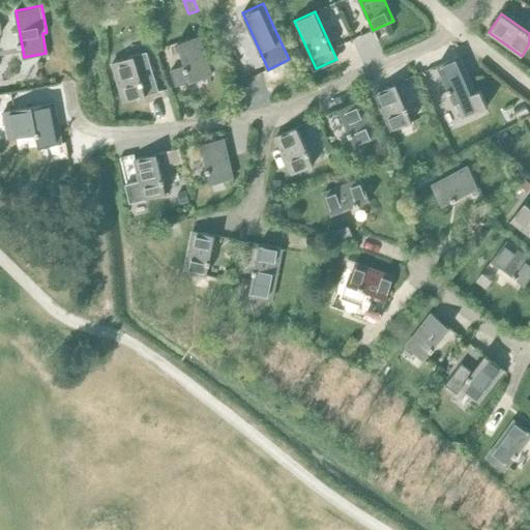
[(184,65),(170,69),(175,86),(211,75),(200,35),(178,42),(184,65)]
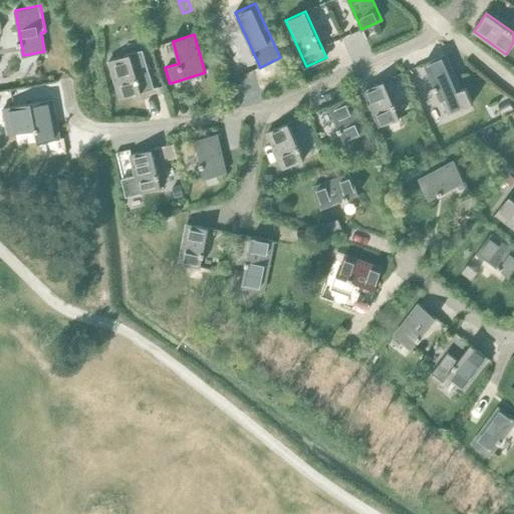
[(228,37),(218,41),(224,52),(233,49),(228,37)]
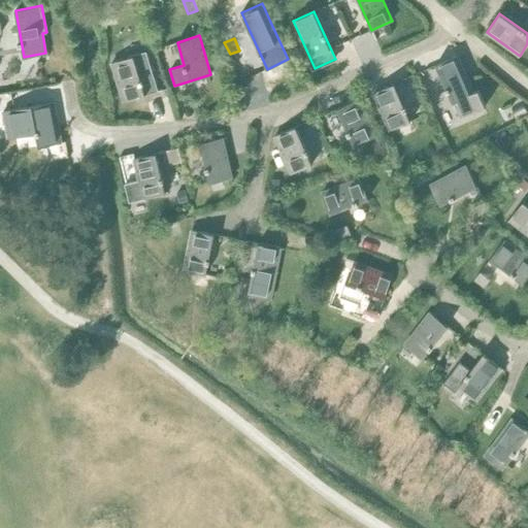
[(112,62),(124,101),(159,91),(146,52),(112,62)]
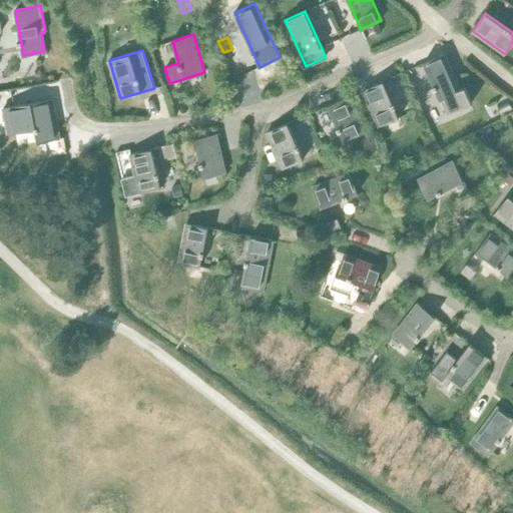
[(424,63),(434,85),(433,86),(435,90),(435,89),(439,99),(442,98),(448,112),(471,102),(464,87),(459,89),(444,54),(424,63)]
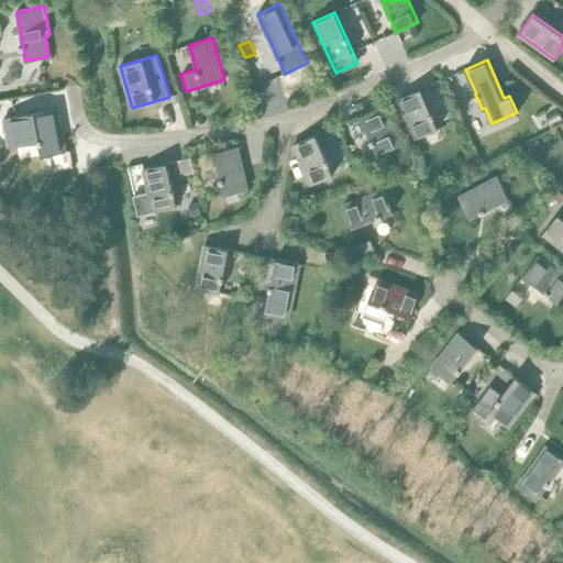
[(420,89),(398,99),(416,139),(438,129),(420,89)]
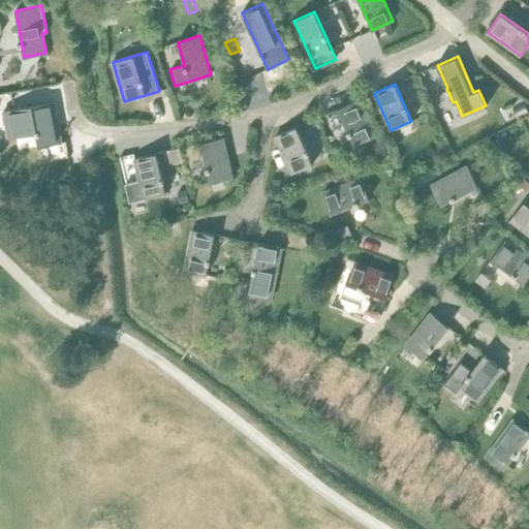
[(359,99),(338,109),(354,146),(375,136),(359,99)]
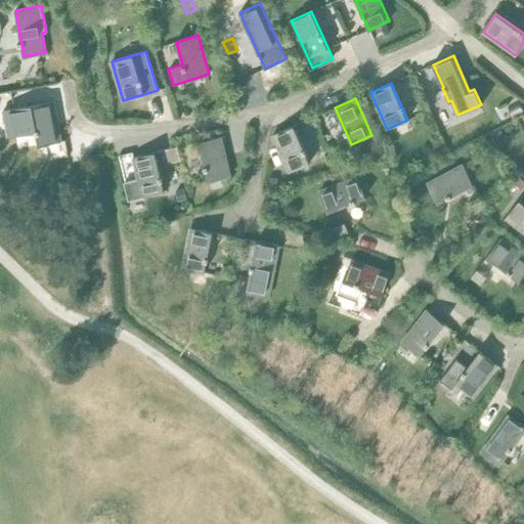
[(32,103),(3,108),(8,135),(36,130),(38,144),(60,141),(52,100),(32,104),(32,103)]
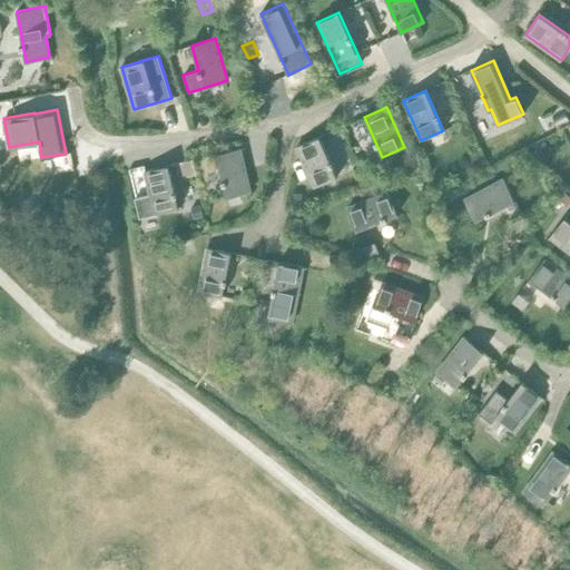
[(566,114),(554,120),(558,128),(569,123),(566,114)]
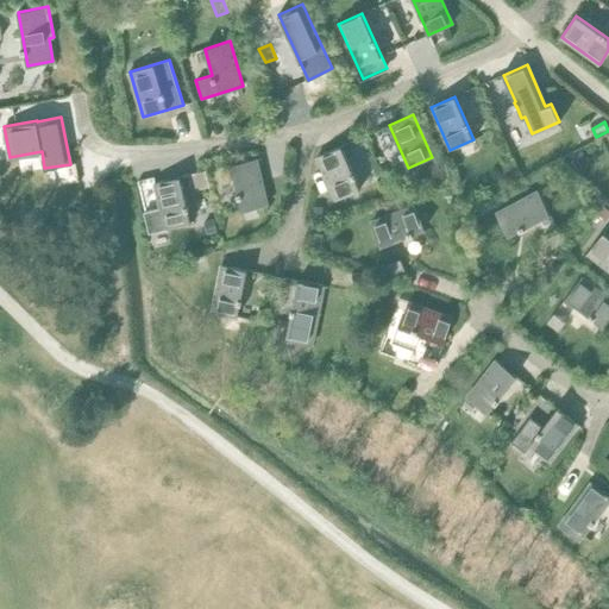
[(341,146),(318,156),(337,200),(360,189),(341,146)]
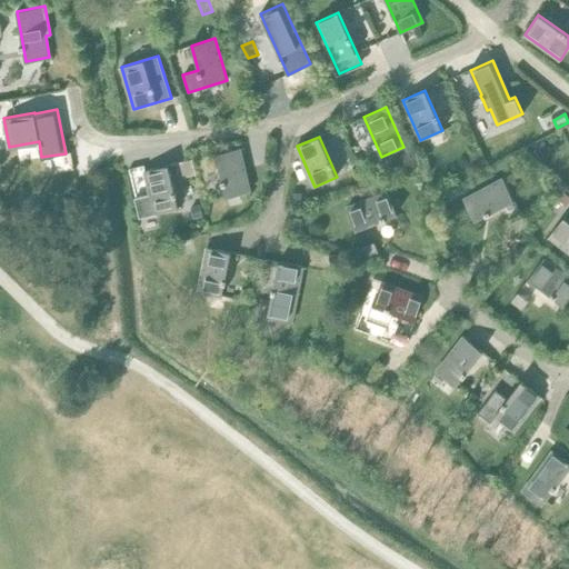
[(543,140),(533,153),(542,160),(551,149),(543,140)]
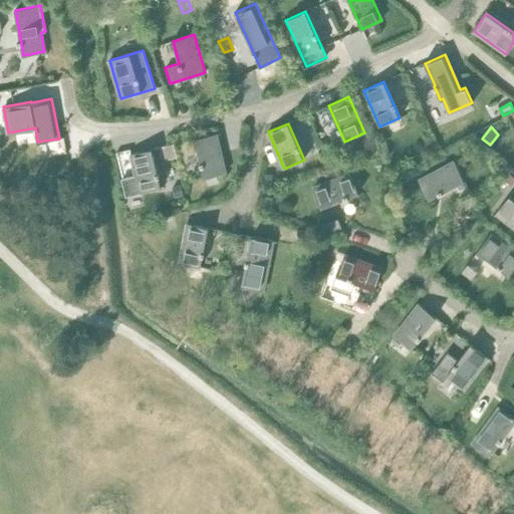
[(216,134),(195,139),(204,178),(225,173),(216,134)]
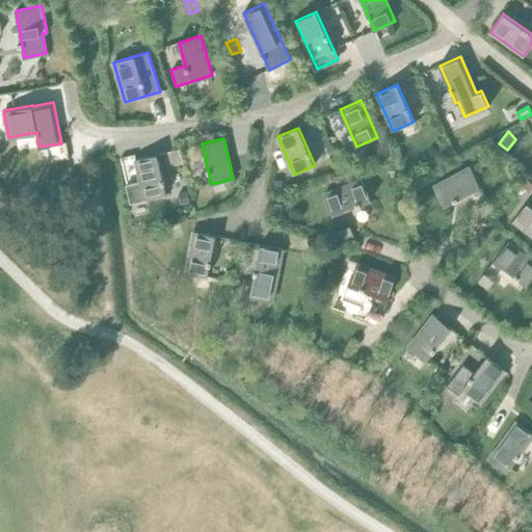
[(166,163),(170,165),(182,162),(179,149),(164,153),(166,163)]
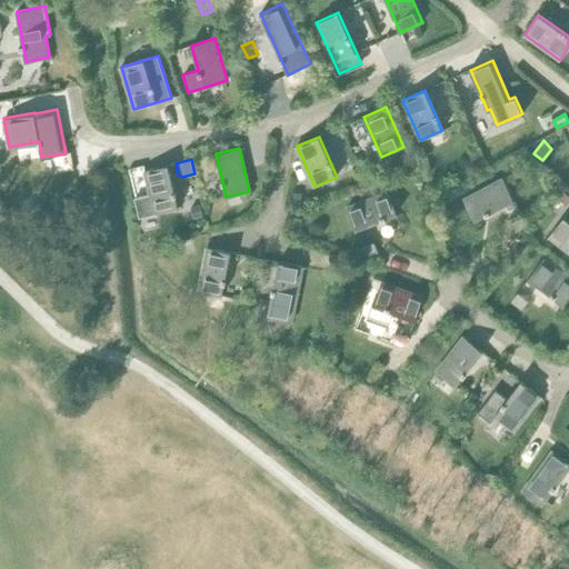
[(428,160),(419,163),(423,176),(433,171),(428,160)]
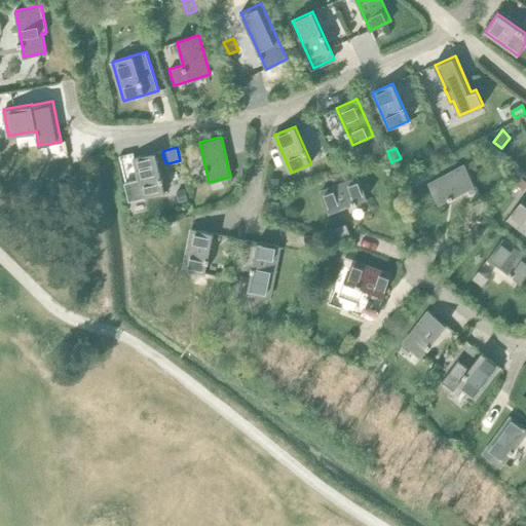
[(164,192),(158,166),(155,152),(134,157),(139,179),(124,183),(128,201),(164,192)]
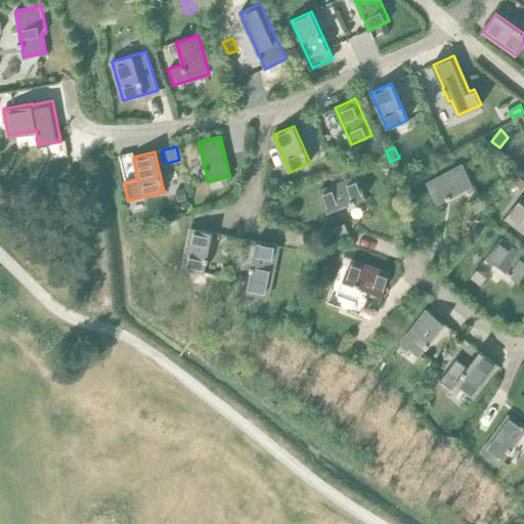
[(463,164),(427,183),(437,203),(473,184),(463,164)]
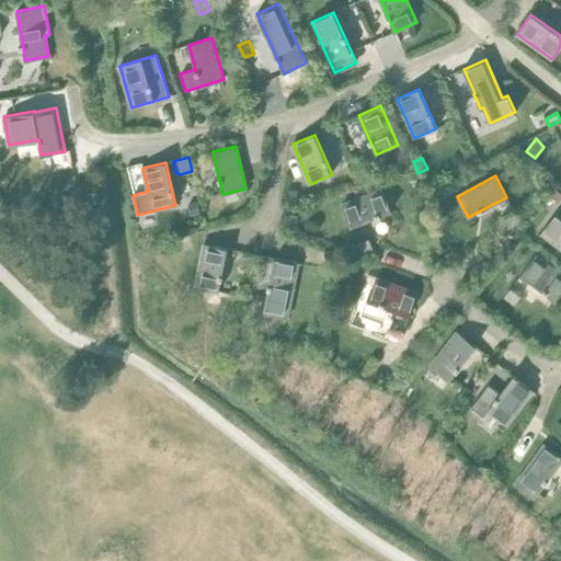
[(560,186),(558,184),(550,194),(560,202),(560,199),(560,186)]
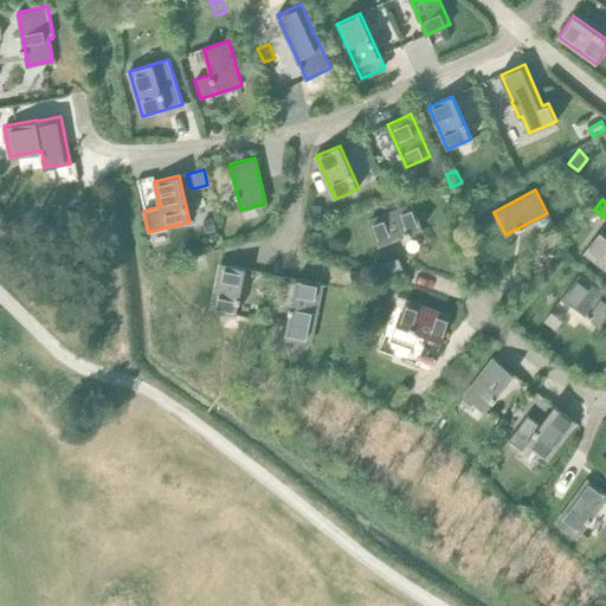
[(413,204),(369,220),(379,245),(423,227),(413,204)]
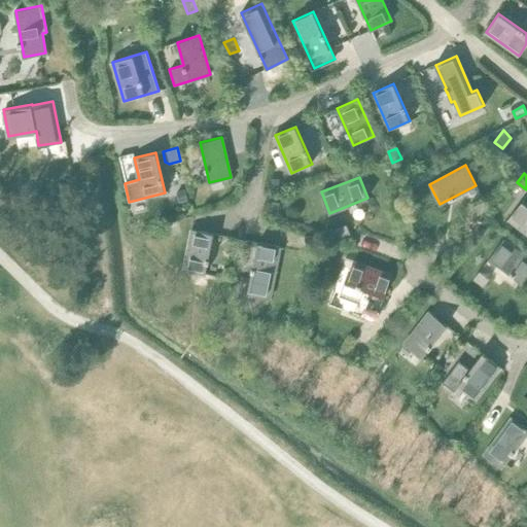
[(279,178),(270,179),(270,188),(279,187),(279,178)]
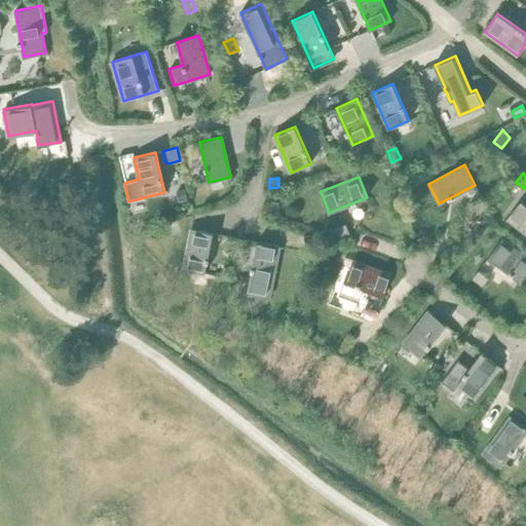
[(482,198),(472,203),(478,214),(487,208),(482,198)]
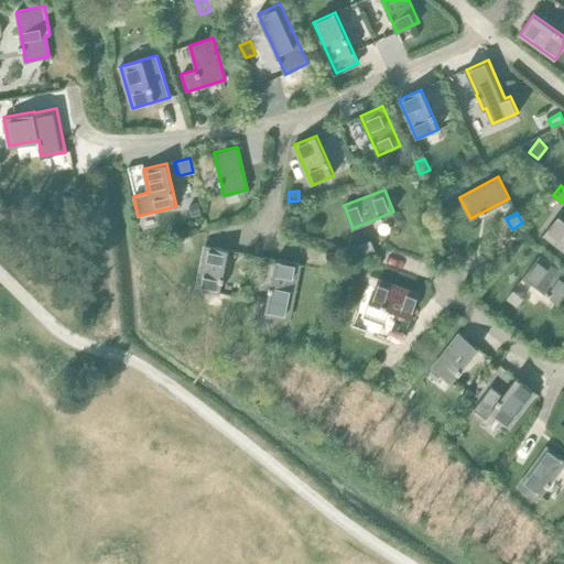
[(289,215),(285,227),(297,229),(301,217),(289,215)]
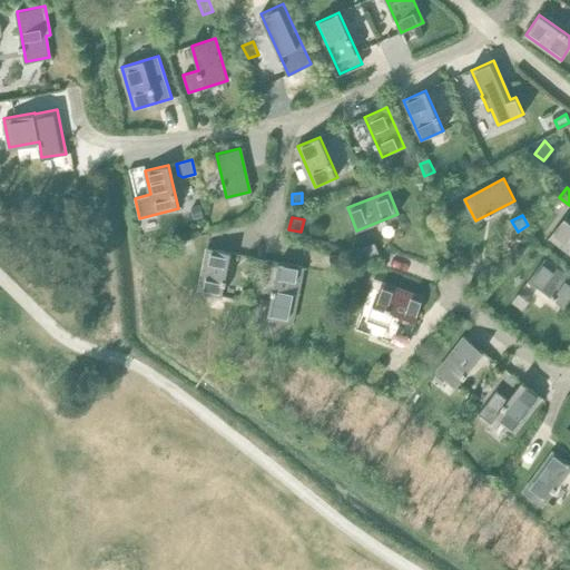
[(569,220),(564,217),(550,236),(569,252),(569,220)]
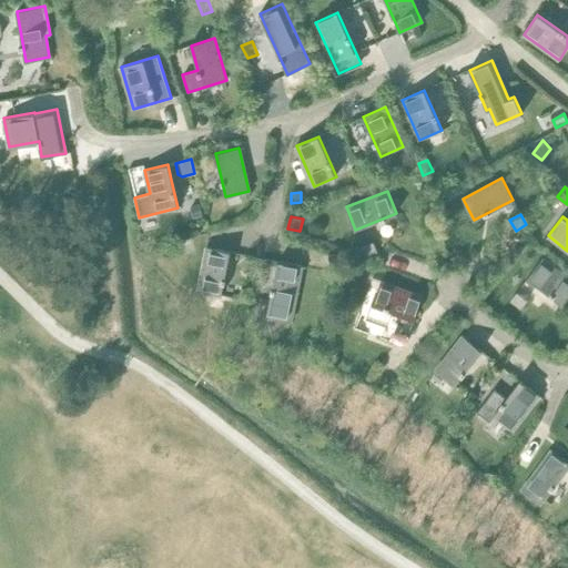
[(180,242),(182,257),(192,255),(192,254),(196,253),(194,239),(180,242)]
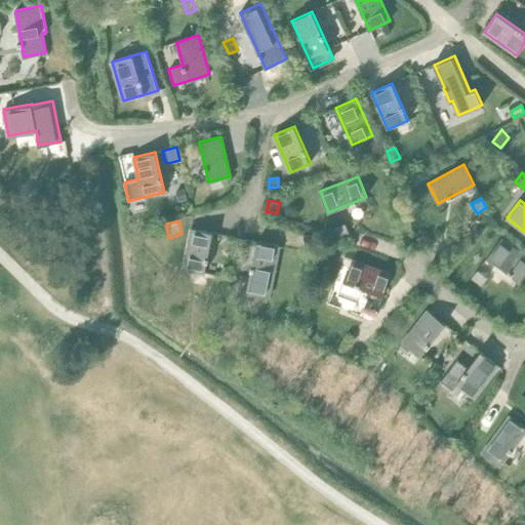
[(345,223),(332,228),(337,237),(349,233),(345,223)]
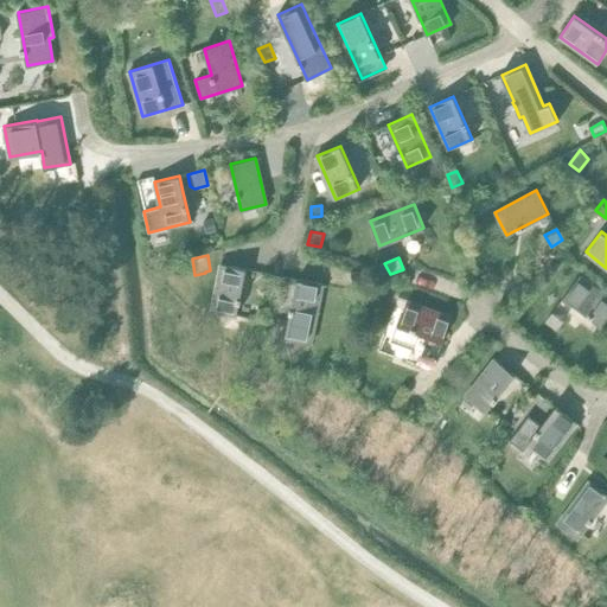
[(221,263),(211,310),(236,315),(246,269),(221,263)]
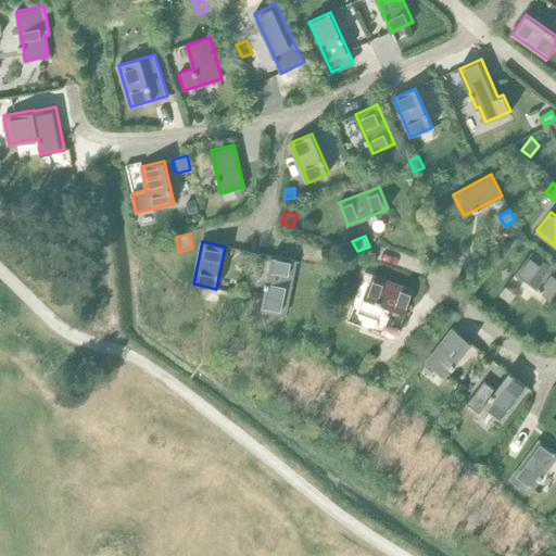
[(555,272),(531,253),(517,272),(551,298),(555,291),(555,272)]
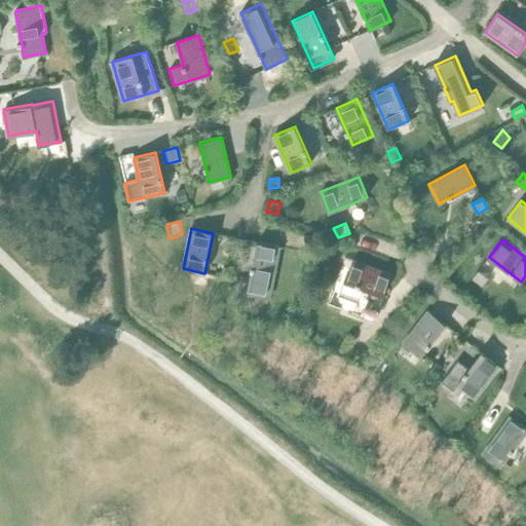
[(257,241),(247,293),(268,297),(279,247),(257,241)]
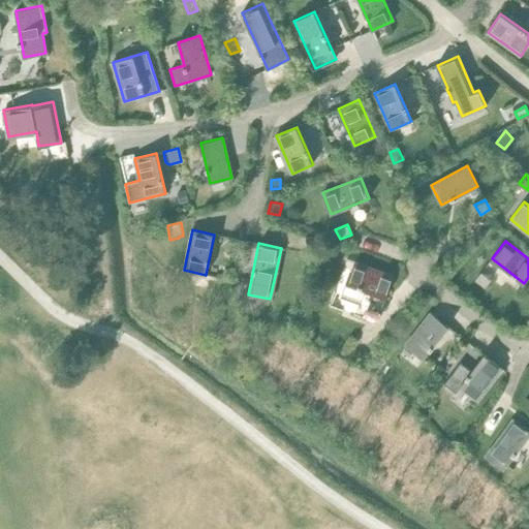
[(347,283),(343,293),(358,299),(362,289),(385,298),(394,276),(354,262),(347,283)]
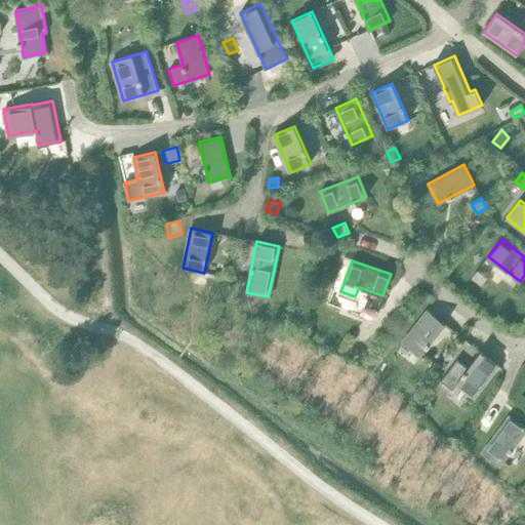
[(477,269),(471,279),(481,286),(487,277),(477,269)]
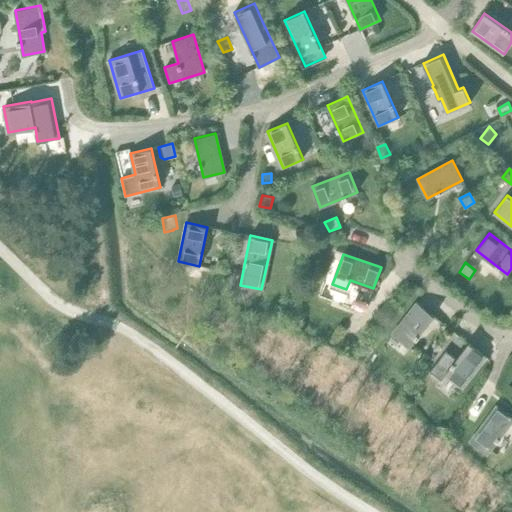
[(354,298),(350,307),(363,312),(364,313),(368,303),(354,298)]
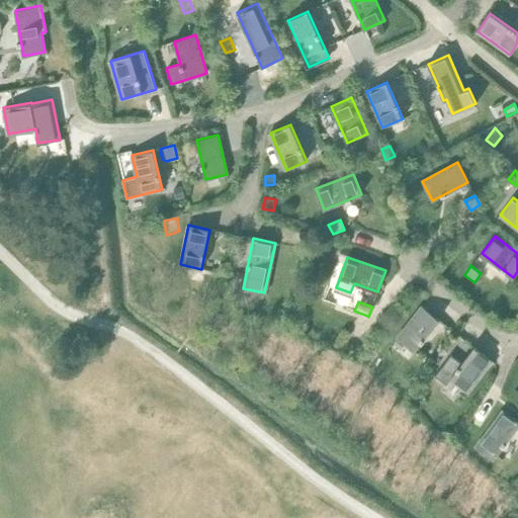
[(422,306),(397,337),(414,351),(439,320),(422,306)]
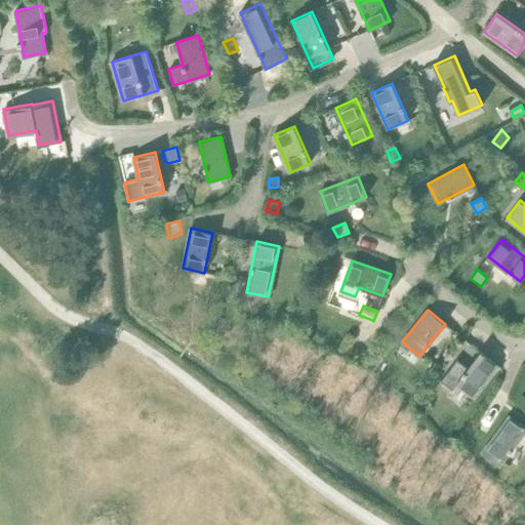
[(456,359),(440,379),(451,389),(455,384),(473,398),(498,365),(481,352),(468,367),(456,359)]
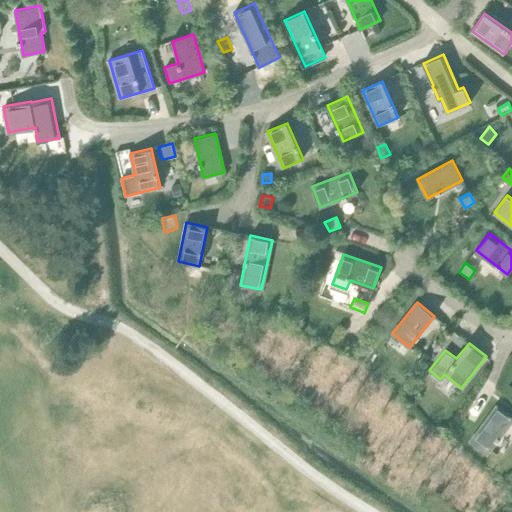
[(487,454),(490,450),(511,420),(511,416),(497,405),(470,441),(487,454)]
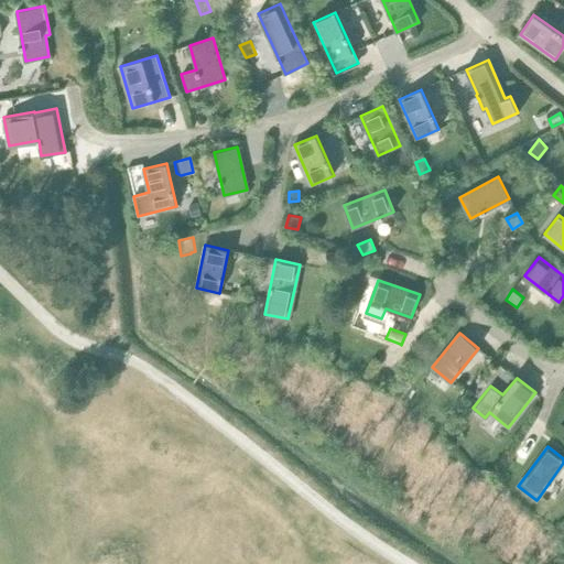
[(497,470),(484,468),(483,478),(496,479),(497,470)]
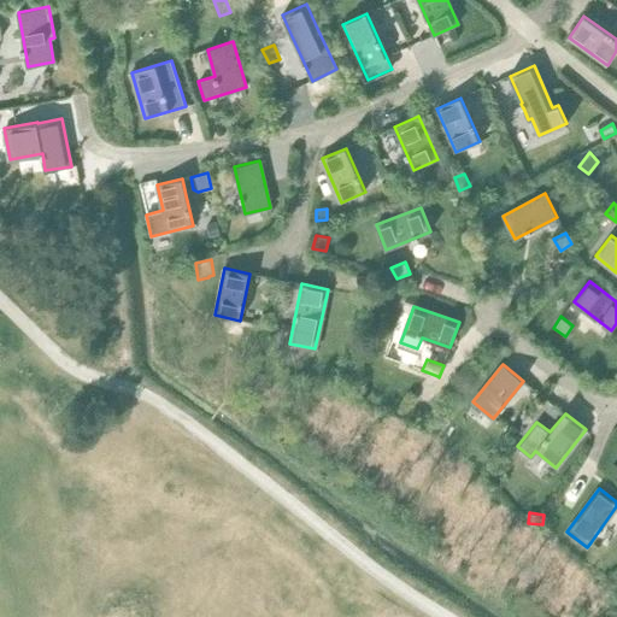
All buildings are outlined.
